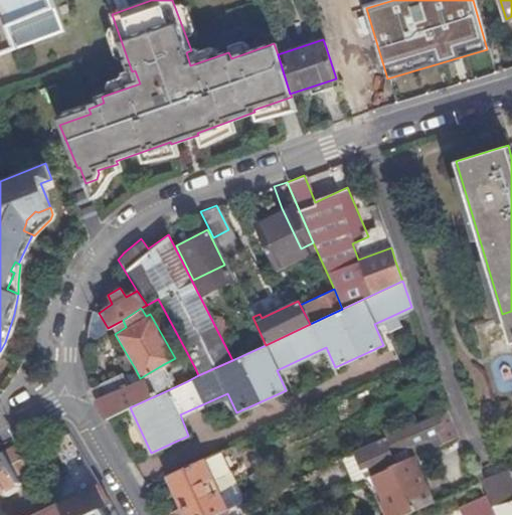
[(99,313),(91,309),(88,322),(86,342),(108,328),(99,313)]
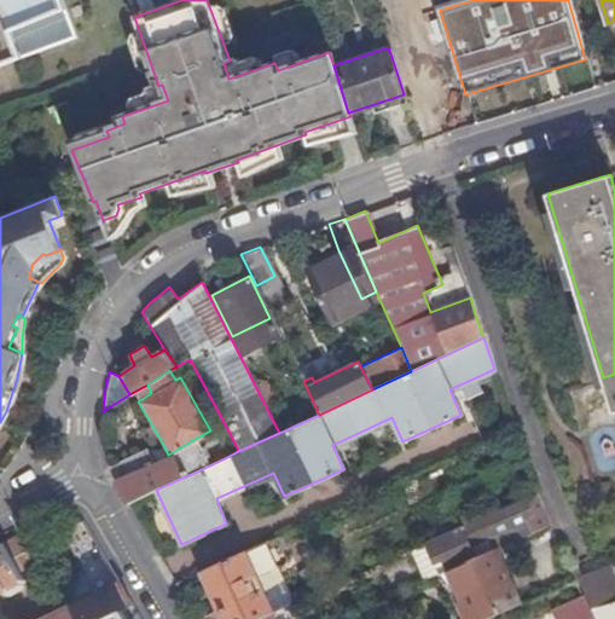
[(614,374),(603,377),(613,411),(614,410),(614,374)]
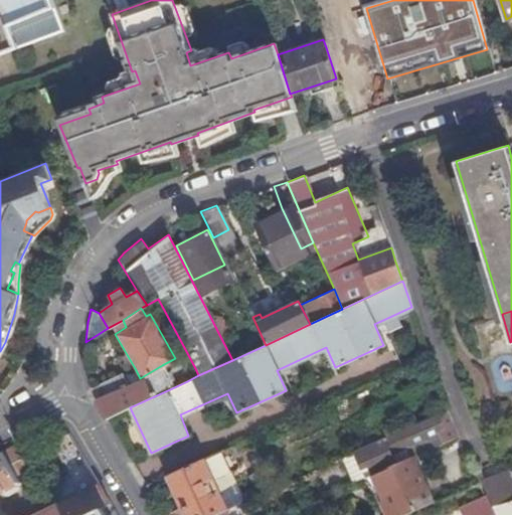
[(130,407),(172,388),(162,365),(140,378),(127,385),(127,387),(115,392),(113,391),(96,401),(106,418),(130,407)]
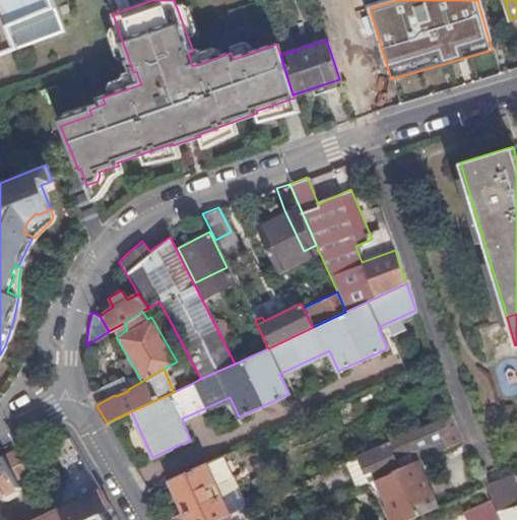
[(129,376),(122,376),(128,389),(141,382),(136,372),(129,376)]
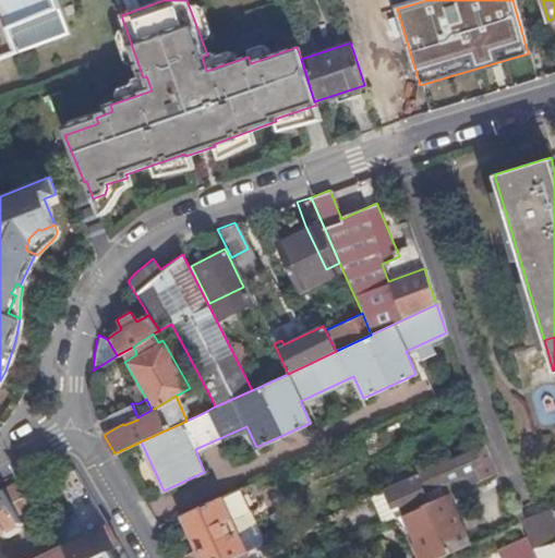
[(203,413),(215,407),(212,399),(200,404),(203,413)]
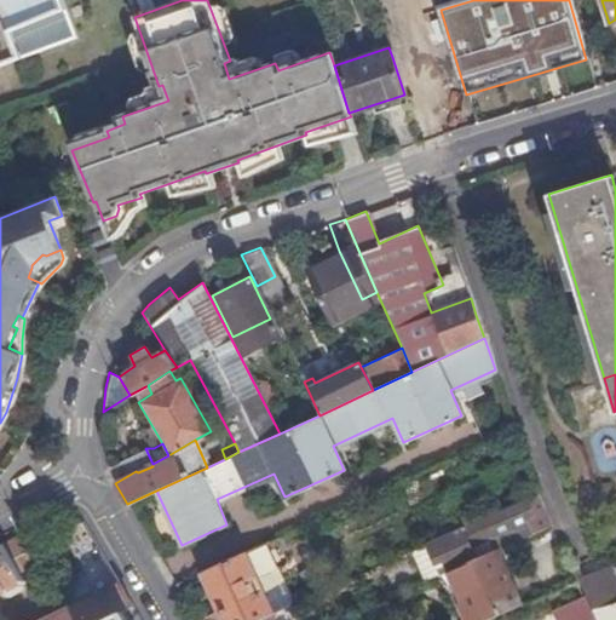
[(145,448),(108,465),(115,483),(136,471),(138,472),(153,466),(153,464),(145,448)]
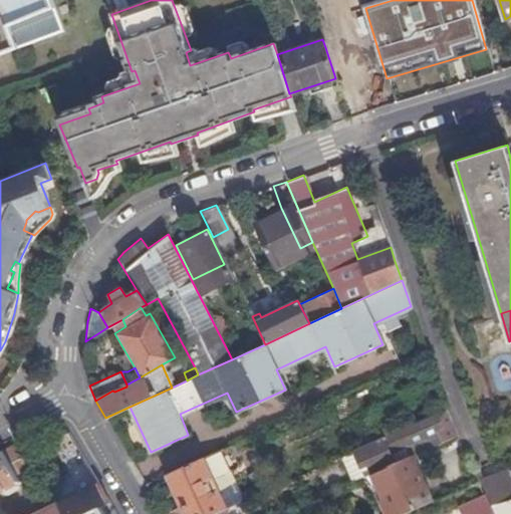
[(456,435),(445,410),(353,451),(363,476),(370,473),(393,463),(390,455),(406,448),(410,456),(456,435)]
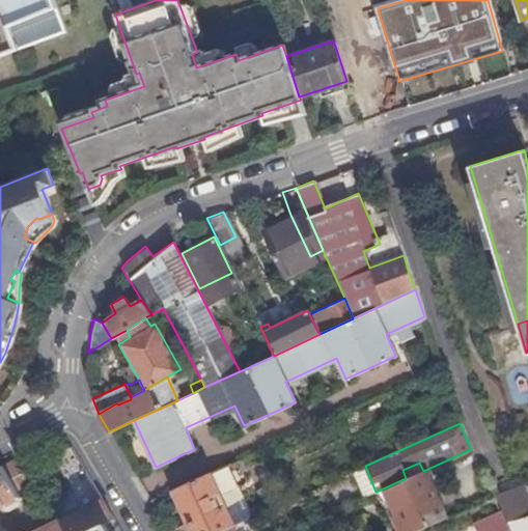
[(0,530),(85,530),(103,523),(112,519),(70,446),(67,446),(51,454),(73,492),(63,496),(63,501),(53,507),(53,521),(40,527),(37,521),(26,526),(28,530),(26,530),(0,530),(0,506),(19,496),(19,495),(1,464),(0,465),(0,530)]
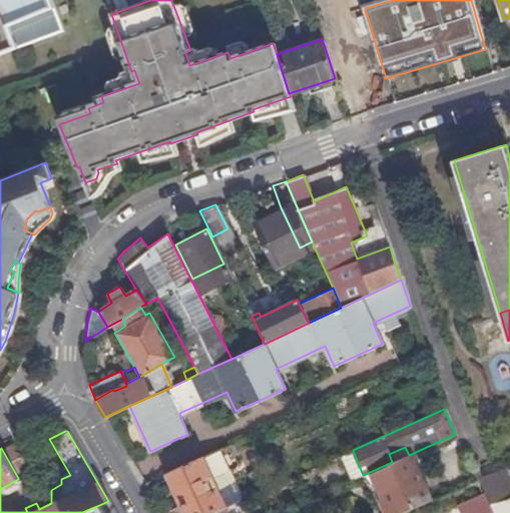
[(21,437),(1,448),(18,478),(36,469),(21,437)]
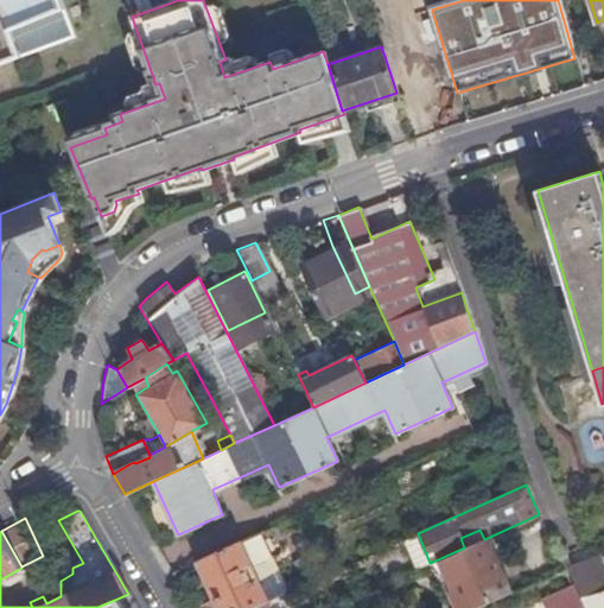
[(464,548),(484,539),(479,530),(461,538),(464,548)]
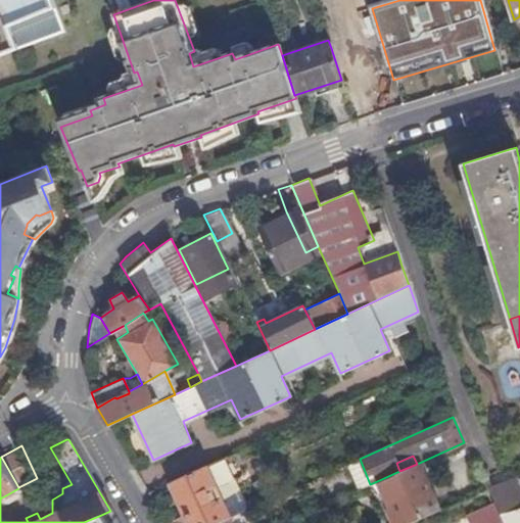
[(233,478),(224,457),(169,480),(184,514),(168,521),(169,522),(214,522),(228,517),(215,487),(233,478)]
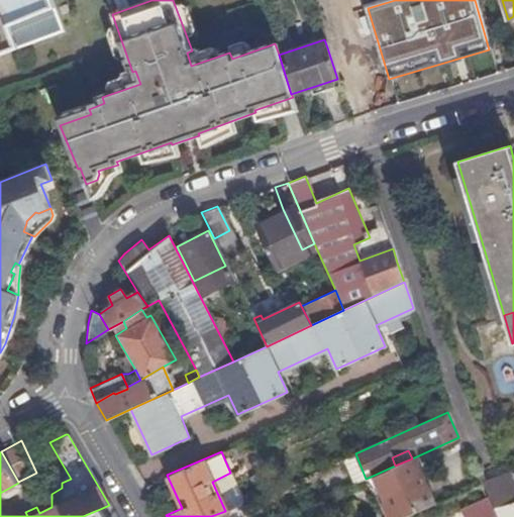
[(341,459),(351,485),(366,479),(355,453),(341,459)]
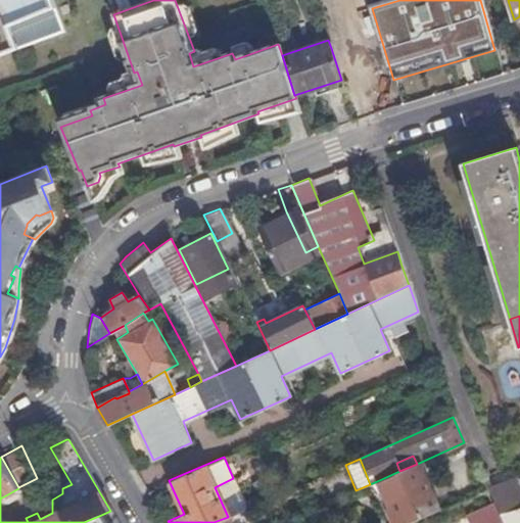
[(386,511),(391,522),(411,522),(437,511),(417,464),(399,471),(377,481),(389,509),(386,511)]
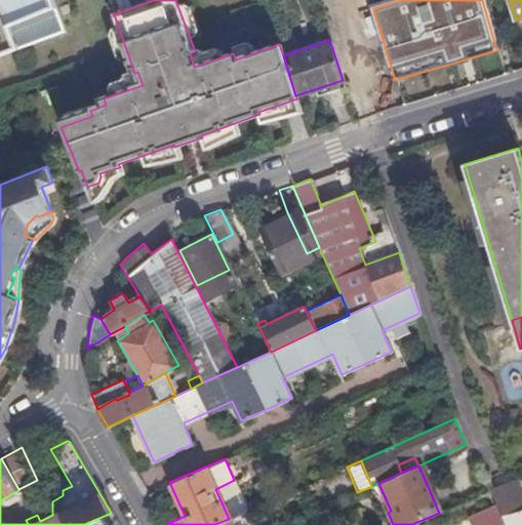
[(248,510),(234,480),(215,489),(229,519),(248,510)]
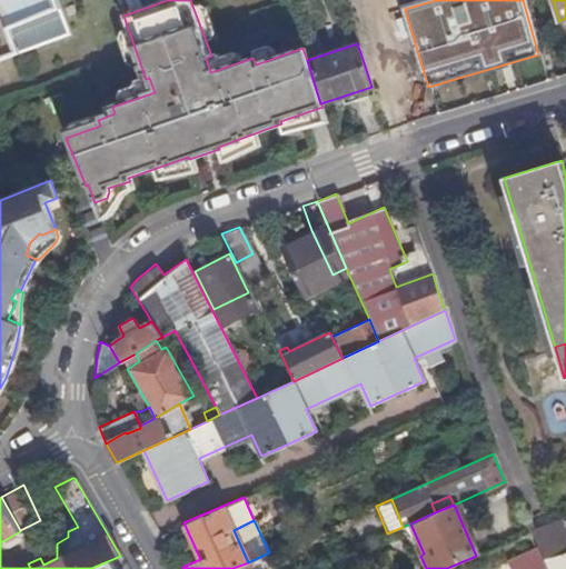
[(530,531),(537,549),(542,558),(565,550),(565,529),(564,521),(530,531)]
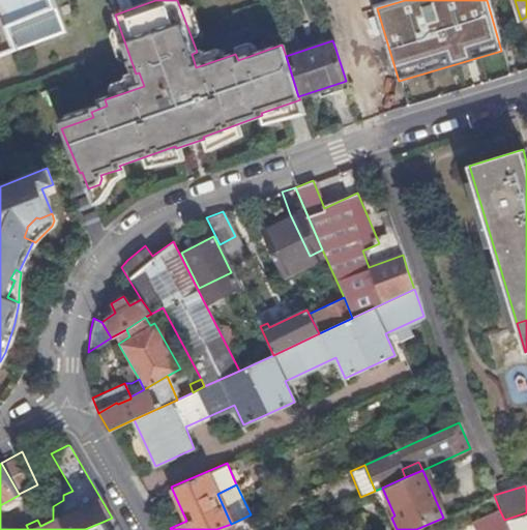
[(475,523),(478,529),(508,529),(504,520),(500,511),(475,523)]
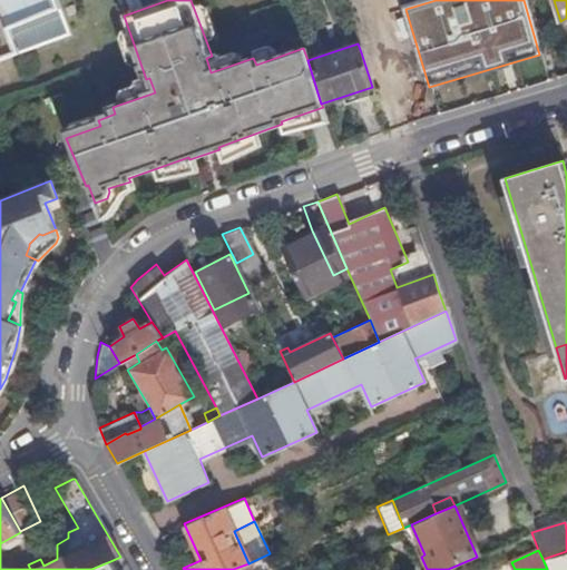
[(566,569),(566,551),(543,559),(547,569),(566,569)]
